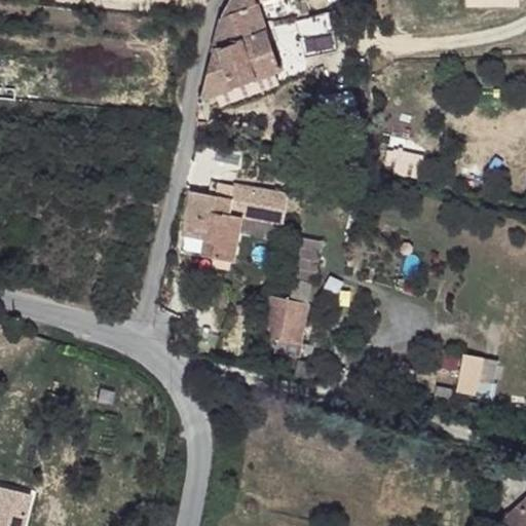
[(253,0),(231,0),(220,15),(255,4),(253,0)]
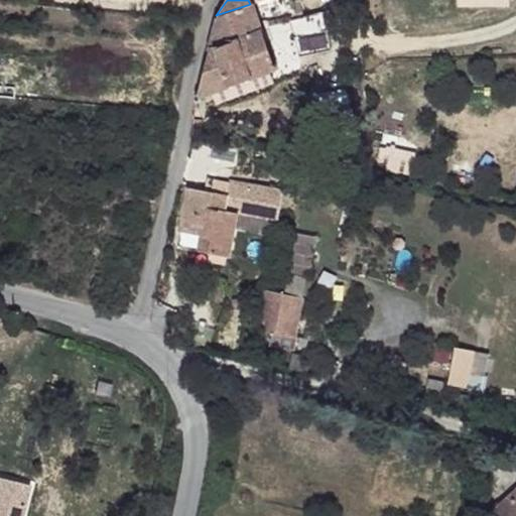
[(250,4),(216,15),(198,96),(207,94),(275,67),(250,4)]
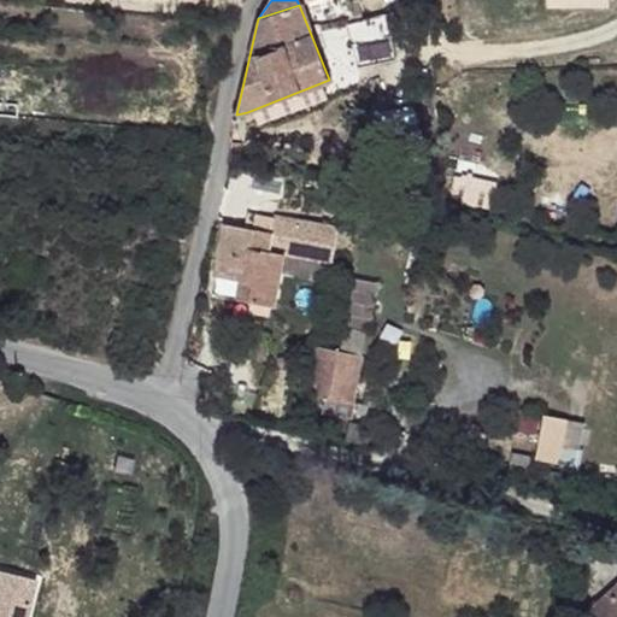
[(388,12),(359,22),(370,58),(382,54),(386,62),(401,57),(388,12)]
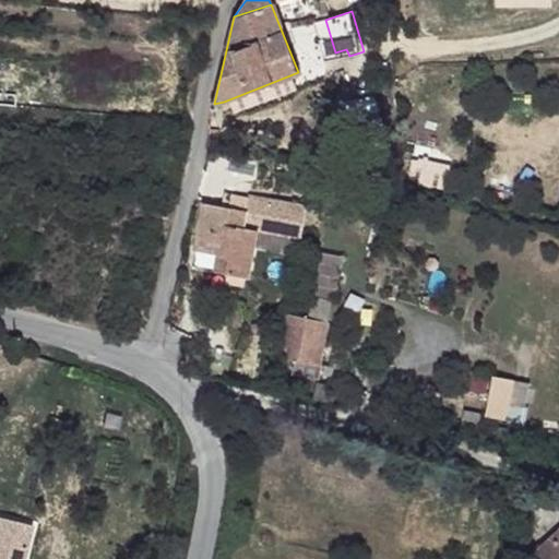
[(346,49),(335,52),(339,60),(349,56),(346,49)]
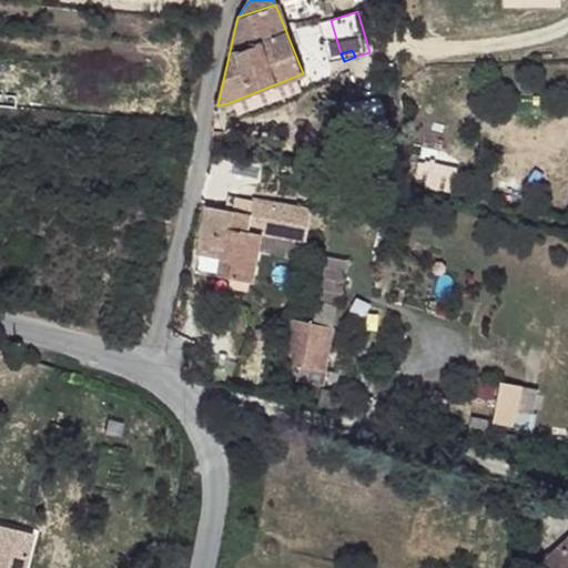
[(234,210),(205,208),(199,256),(222,259),(225,260),(234,210)]
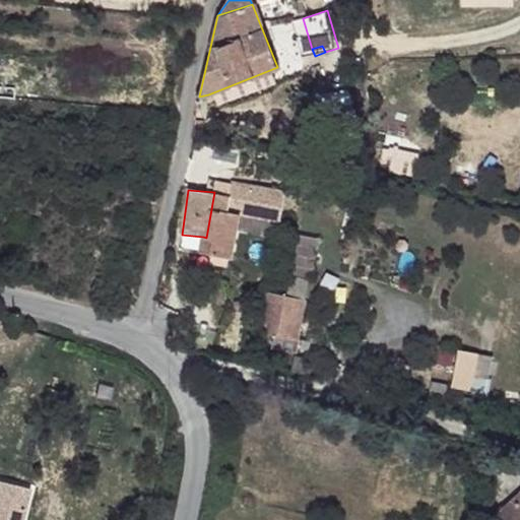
[(231,195),(214,192),(206,238),(212,239),(209,253),(233,256),(240,212),(229,211),(231,195)]
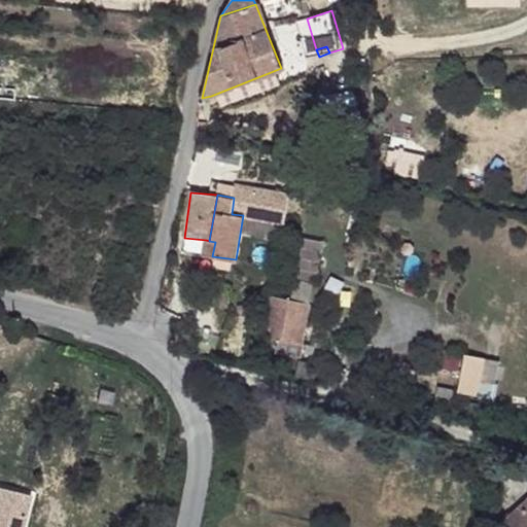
[(308,301),(314,284),(295,278),(290,294),(308,301)]
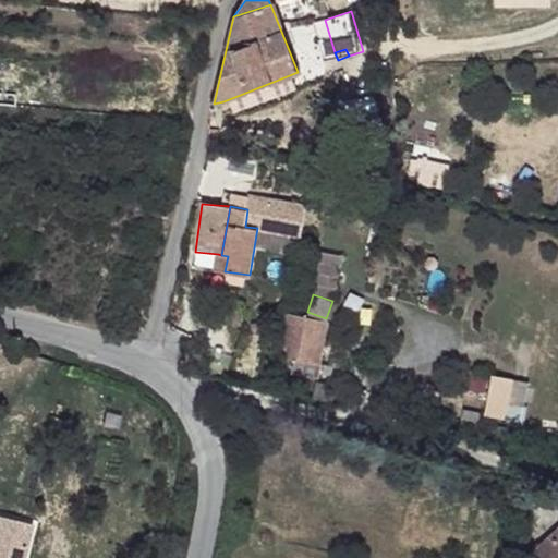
[(332,326),(311,325),(307,366),(331,367),(332,326)]
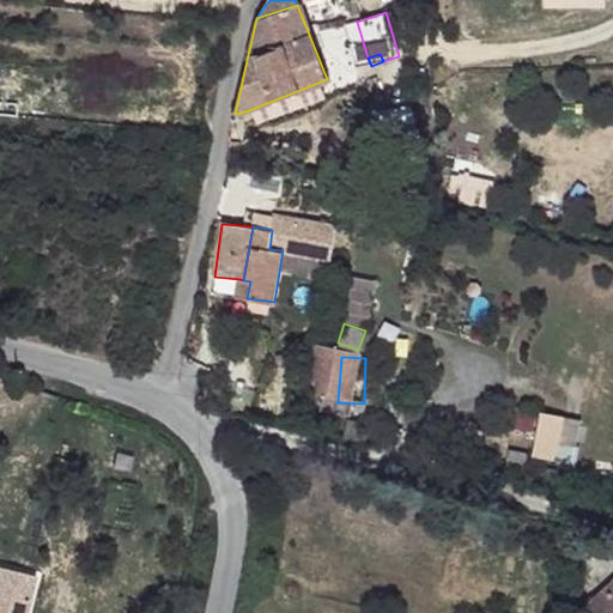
[(556,457),(558,442),(577,445),(582,414),(513,405),(507,450),(556,457)]
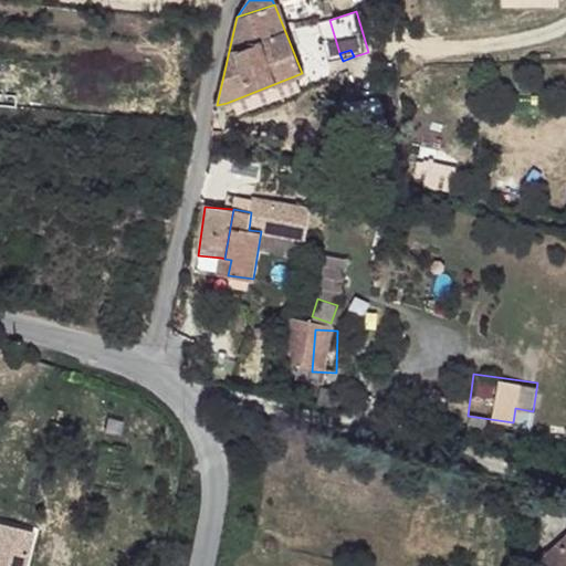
[(0,565),(23,565),(31,525),(0,520),(0,565)]
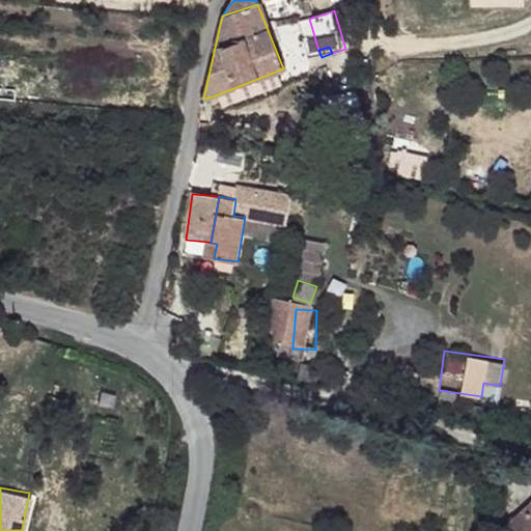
[(530,492),(516,505),(530,523),(530,492)]
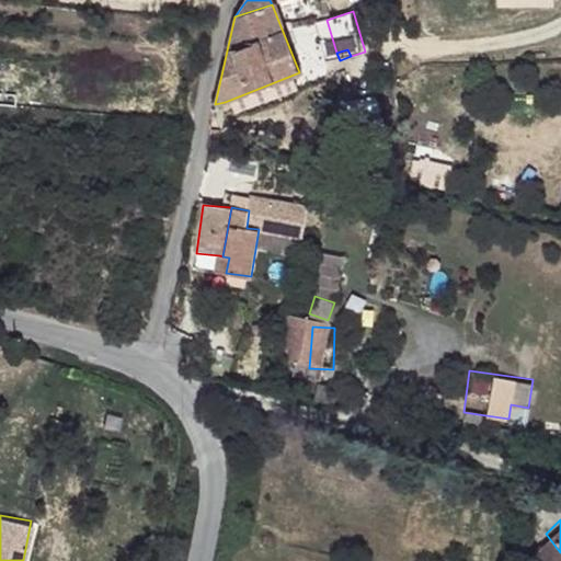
[(560,560),(560,552),(546,534),(540,537),(537,560),(538,560),(560,560)]
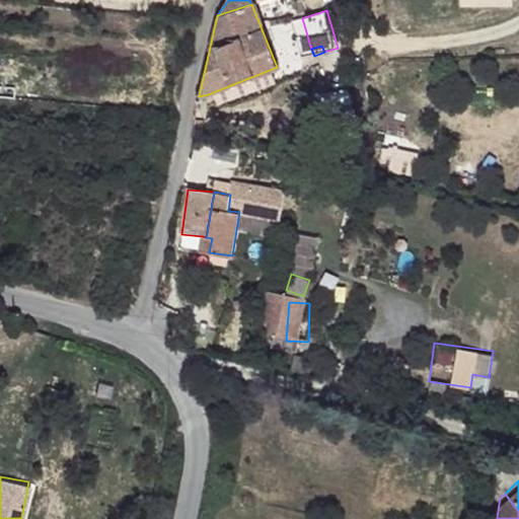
[(497,518),(500,497),(488,508),(497,518)]
